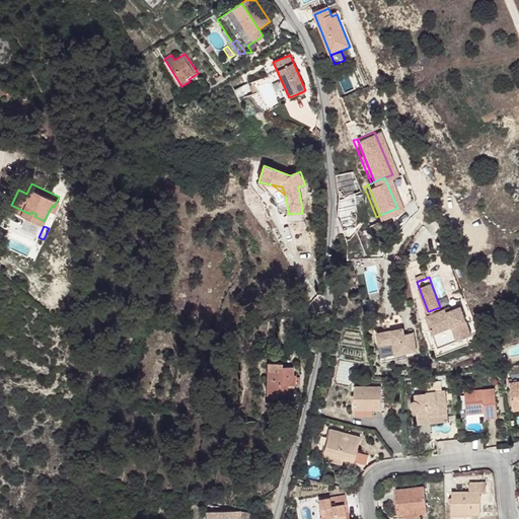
[(368,294),(370,300),(379,298),(378,291),(368,294)]
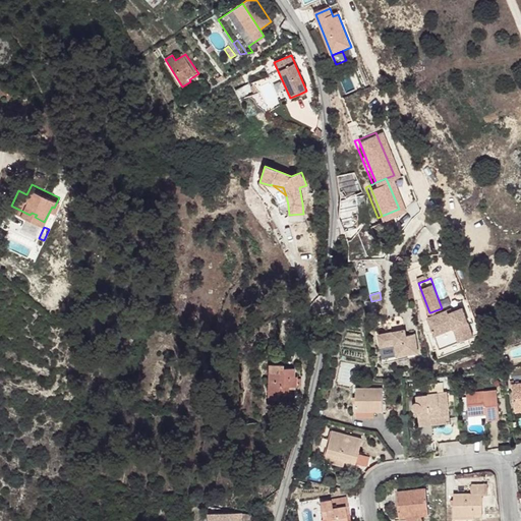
[(428,317),(441,348),(473,336),(463,307),(452,311),(449,313),(448,310),(437,313),(431,316),(428,317)]
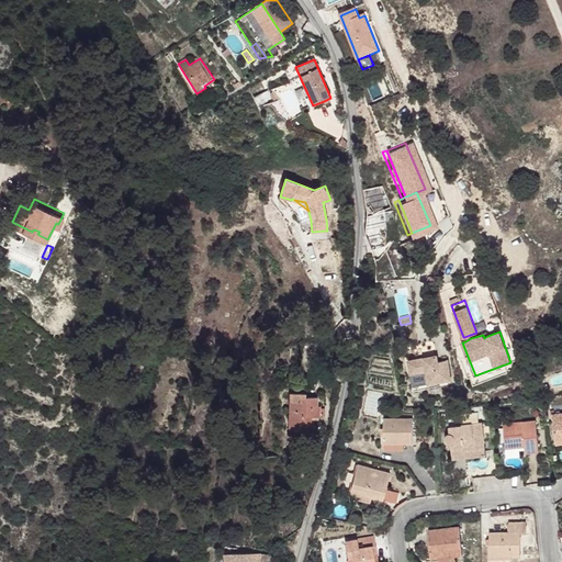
[(408,360),(411,373),(426,371),(428,384),(451,381),(448,361),(438,362),(437,356),(408,360)]
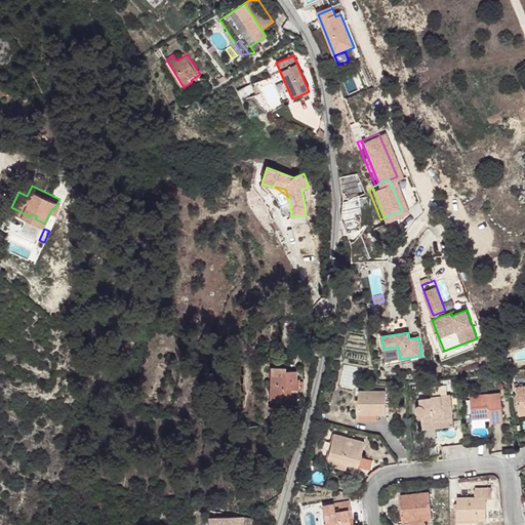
[(384,349),(386,365),(401,363),(400,359),(398,347),(384,349)]
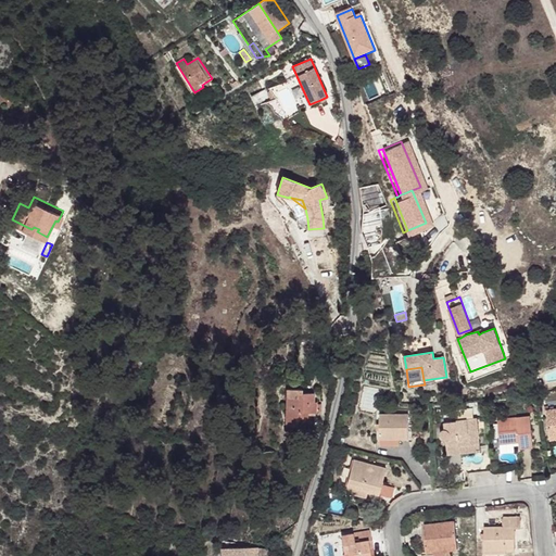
[(460,387),(464,397),(472,389),(460,387)]
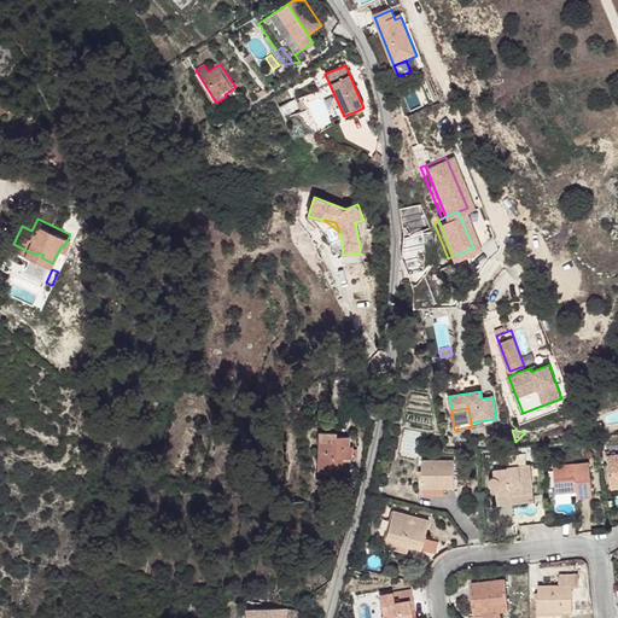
[(319,432),(318,470),(331,470),(331,467),(342,467),(343,458),(351,458),(353,445),(349,445),(349,437),(336,437),(336,432),(319,432)]
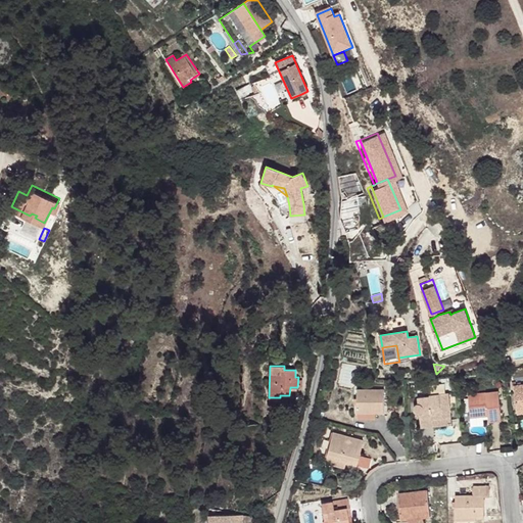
[(522,384),(513,386),(517,414),(522,412),(522,384)]
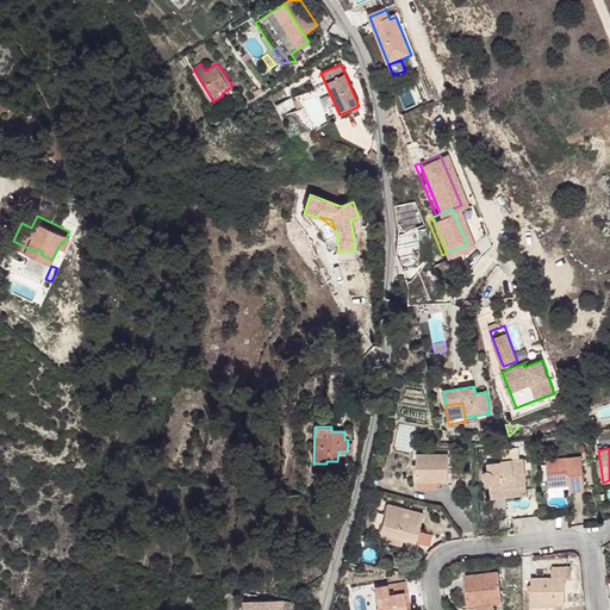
[(416,472),(416,481),(439,481),(448,481),(448,455),(416,454),(416,465),(416,472)]
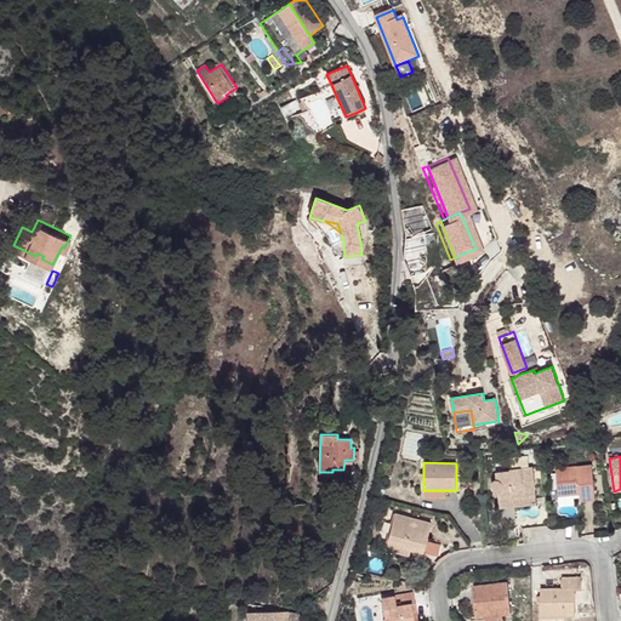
[(499,491),(500,508),(537,503),(534,466),(511,468),(511,469),(496,472),(496,478),(495,479),(493,480),(491,483),(491,484),(491,488),(494,489),(495,490),(499,491)]
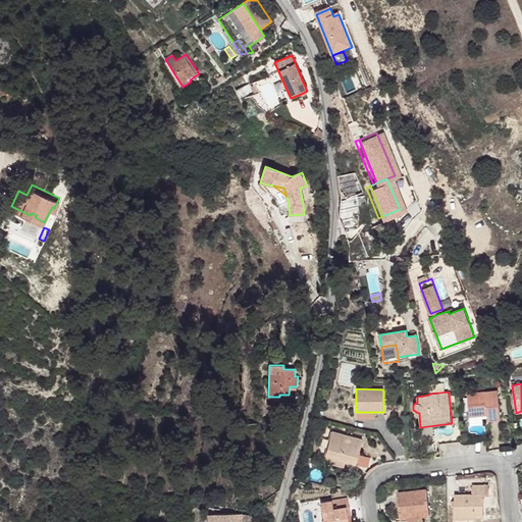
[(467,395),(469,417),(487,414),(488,421),(501,419),(498,392),(467,395)]
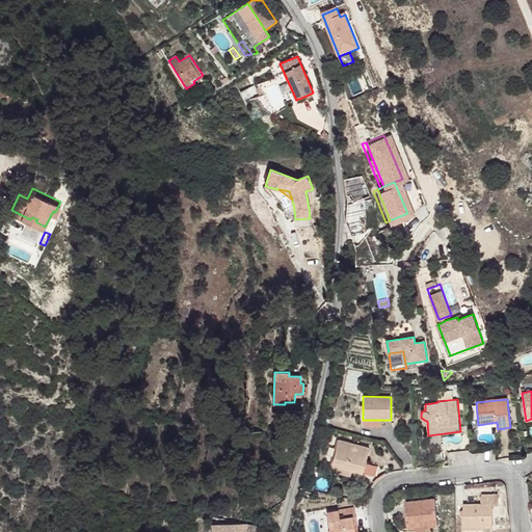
[(338,440),(331,464),(352,471),(363,474),(369,448),(338,440)]
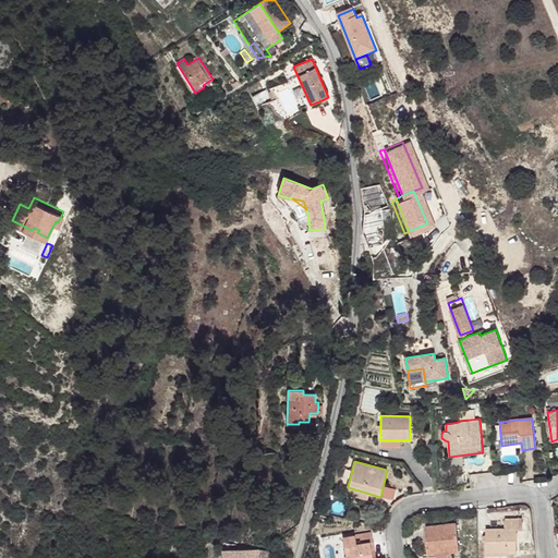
[(348,487),(346,493),(367,499),(370,494),(348,487)]
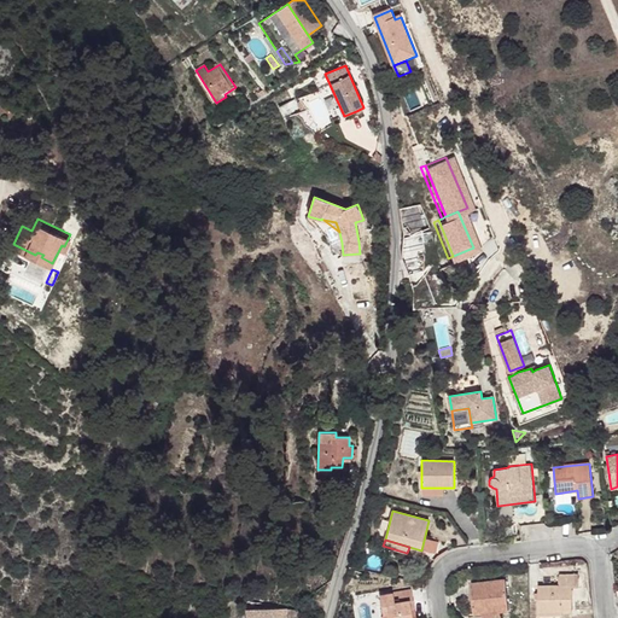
[(538,586),(538,611),(563,611),(572,611),(572,588),(578,588),(578,575),(559,575),(559,586),(538,586)]
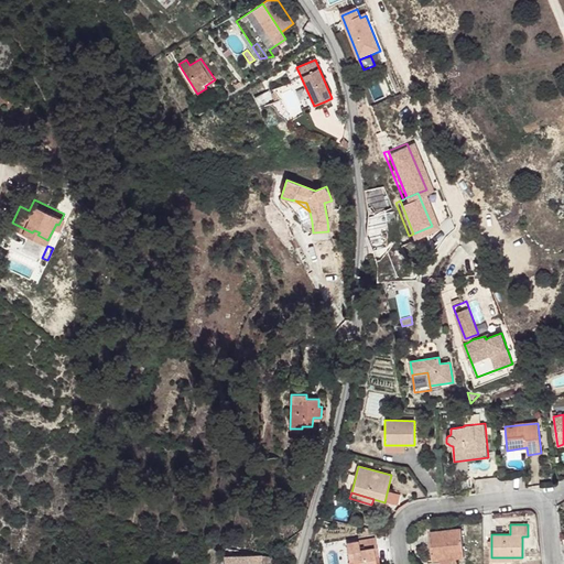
[(430,532),(433,560),(440,559),(457,557),(465,556),(462,529),(430,532)]
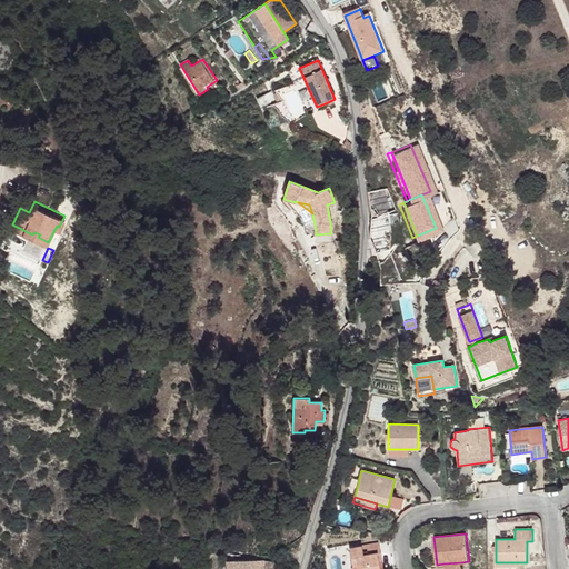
[(349,548),(352,566),(357,566),(357,568),(379,568),(377,552),(380,552),(379,542),(349,548)]
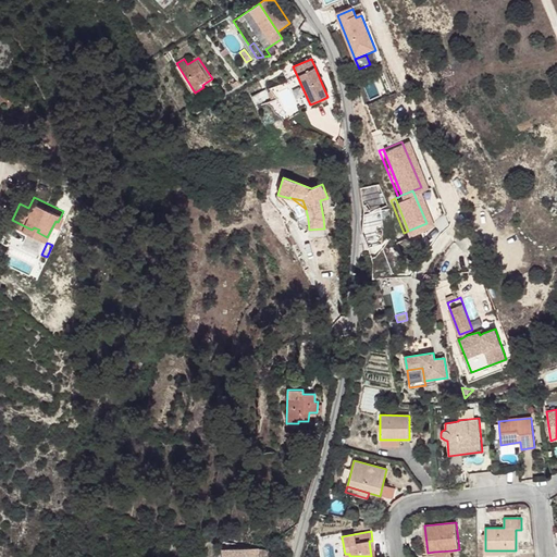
[(345,554),(345,556),(374,556),(372,541),(369,541),(371,556),(349,556),(349,554),(345,554)]
